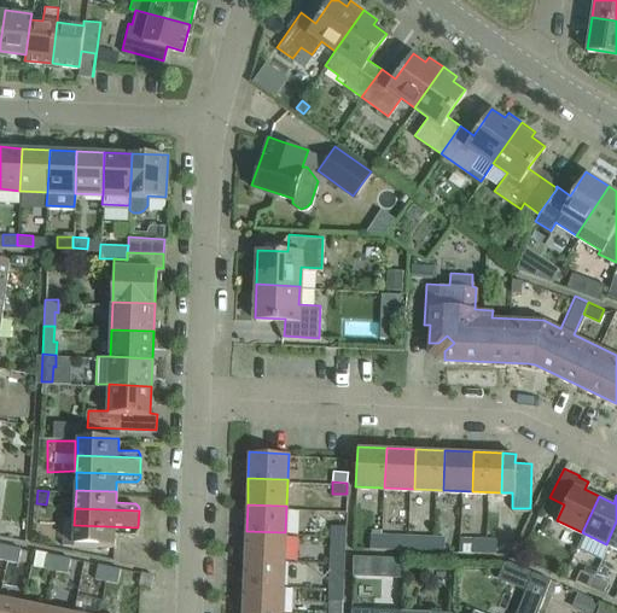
[(616,548),(616,521),(606,544),(616,548)]
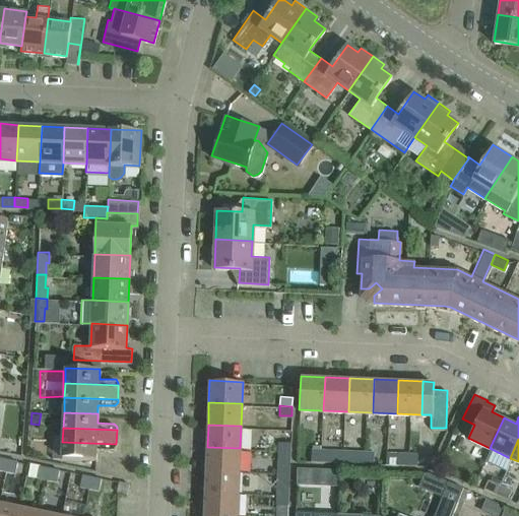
[(278,440),(277,450),(289,450),(290,441),(278,440)]
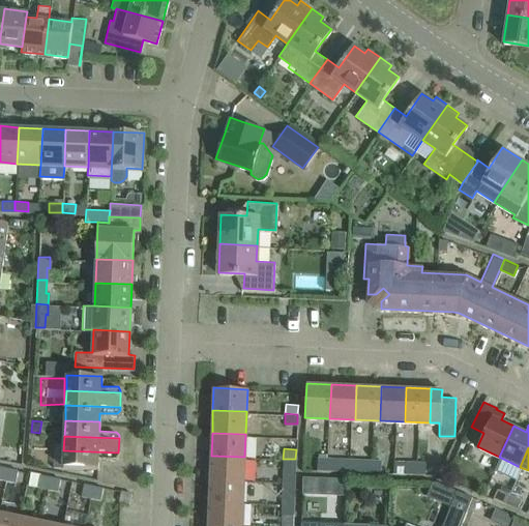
[(118,456),(118,453),(63,450),(63,466),(97,467),(98,458),(115,458),(118,456)]
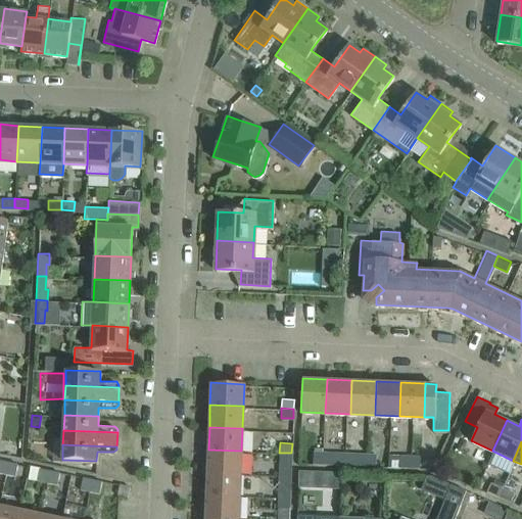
[(240,473),(241,451),(208,450),(207,471),(240,473)]
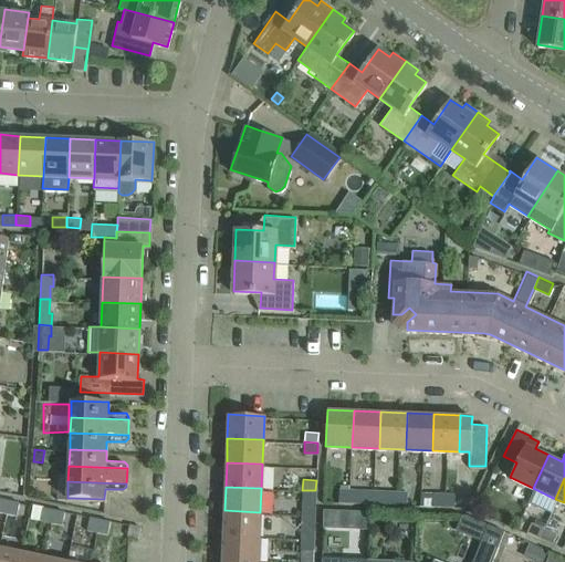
[(348,501),(348,488),(338,488),(337,501),(348,501)]
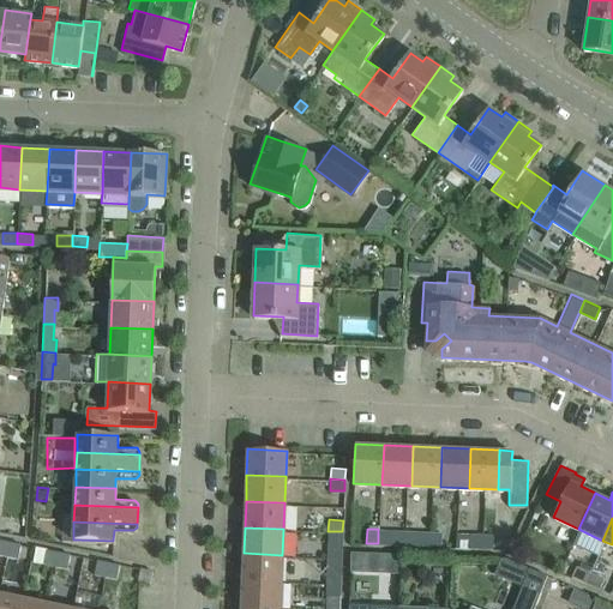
[(389,529),(378,529),(378,543),(389,543),(389,529)]
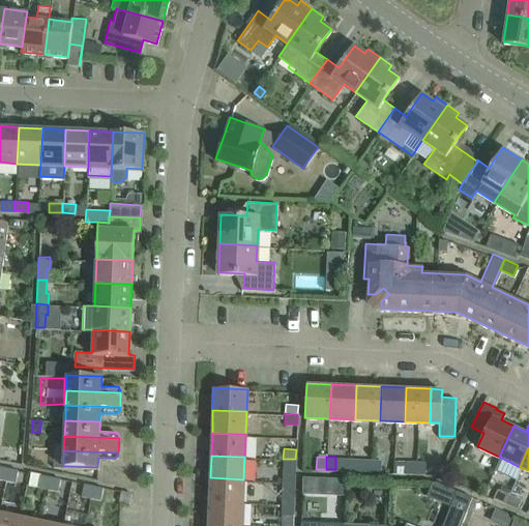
[(371,471),(371,459),(361,458),(361,470),(371,471)]
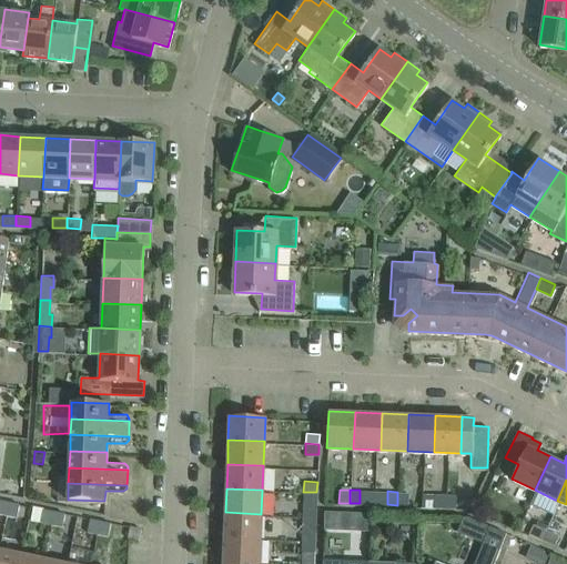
[(316,502),(316,492),(303,492),(303,502),(316,502)]
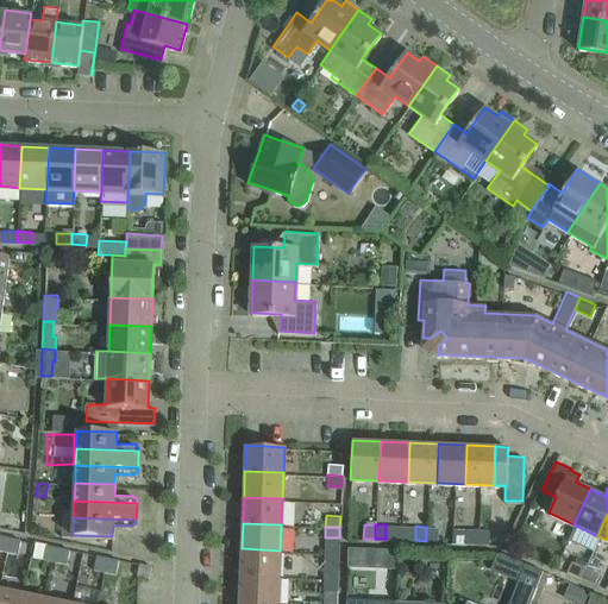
[(437,541),(437,527),(426,527),(426,541),(437,541)]
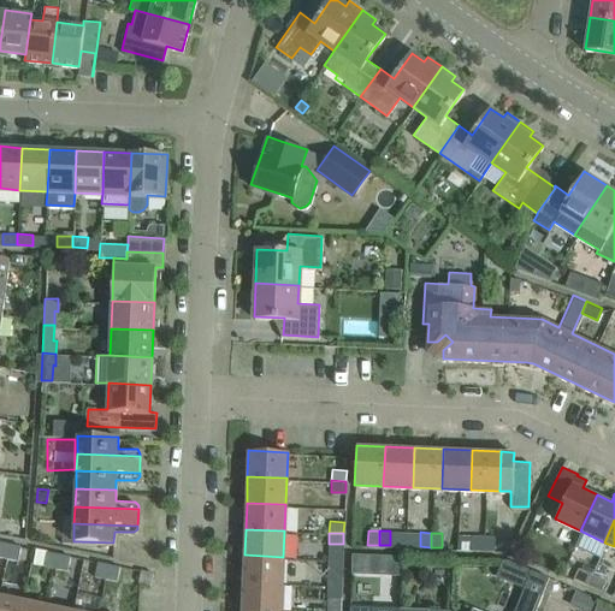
[(483,549),(483,535),(472,534),(472,549),(483,549)]
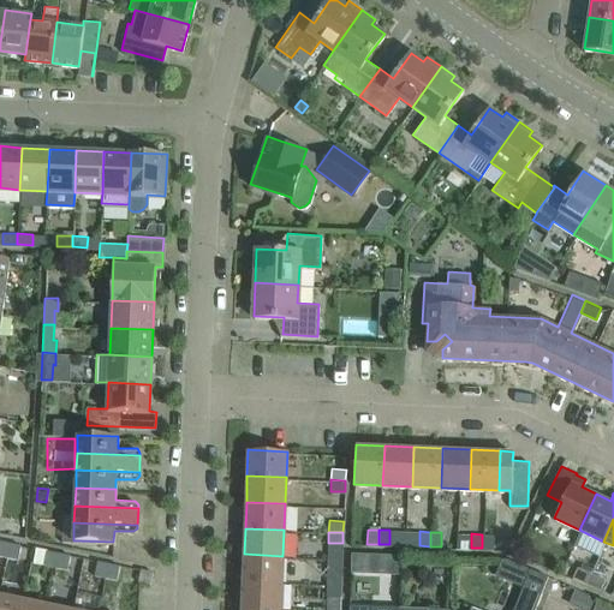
[(493,549),(494,534),(482,534),(482,548),(493,549)]
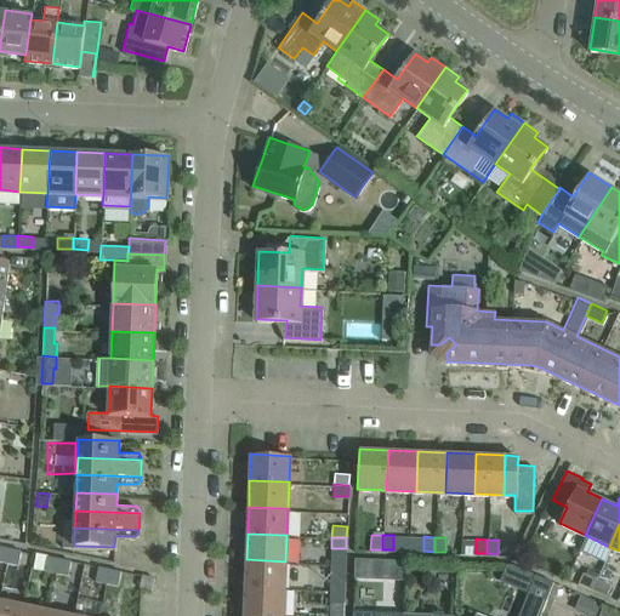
[(20,548),(9,546),(6,560),(17,563),(20,548)]
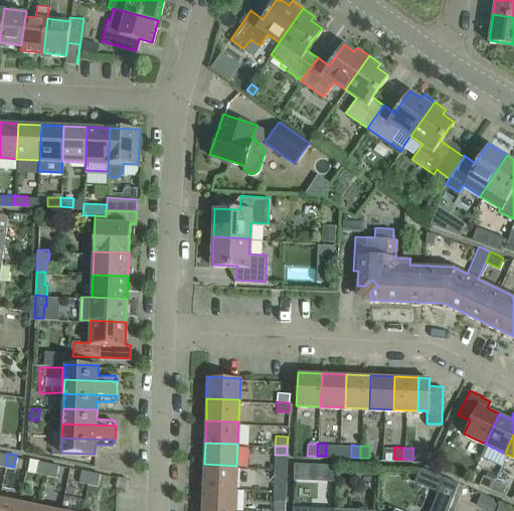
[(287,468),(287,455),(275,455),(275,467),(287,468)]
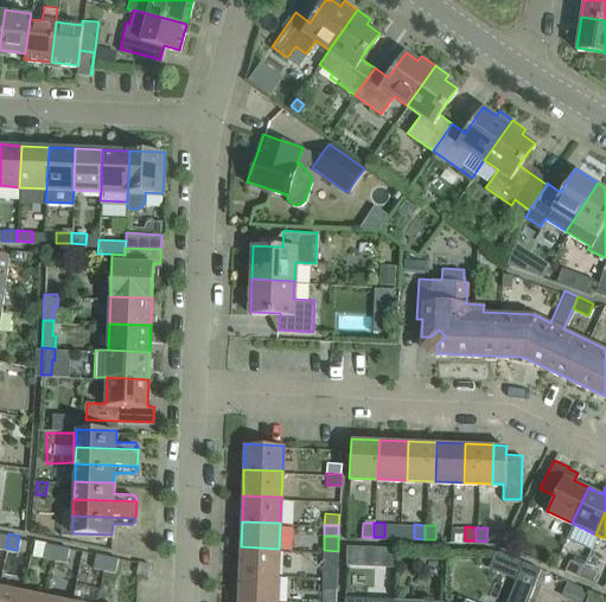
[(55,558),(57,544),(46,542),(44,556),(55,558)]
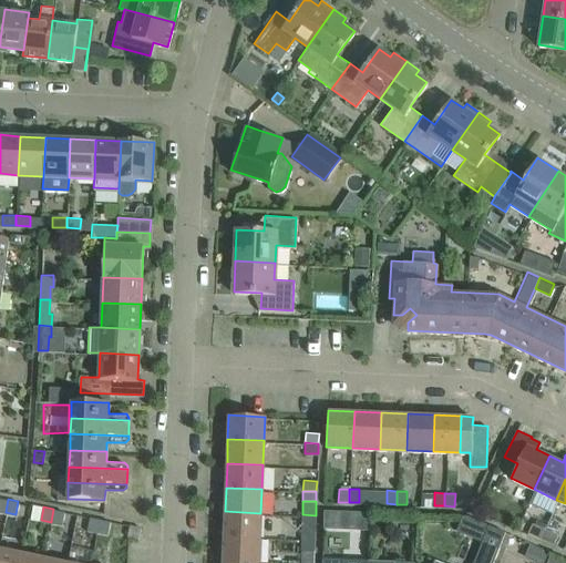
[(64,511),(53,509),(51,522),(61,524),(64,511)]
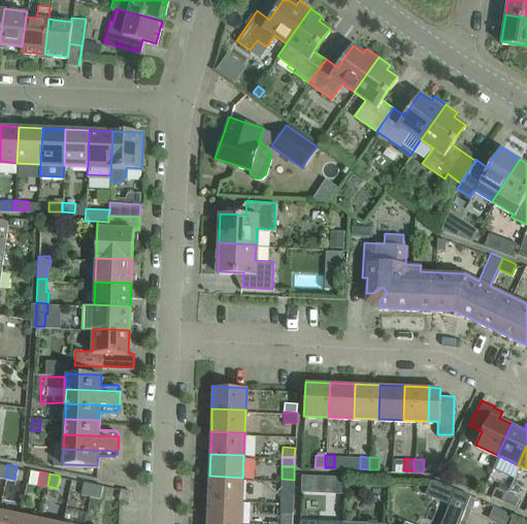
[(343,493),(343,476),(301,473),(301,491),(343,493)]
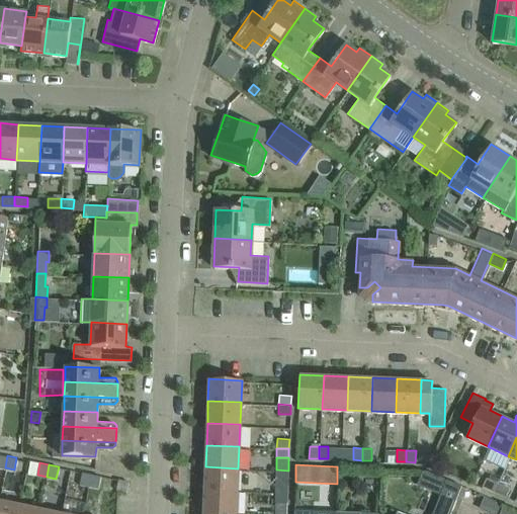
[(238,490),(238,468),(205,466),(204,489),(238,490)]
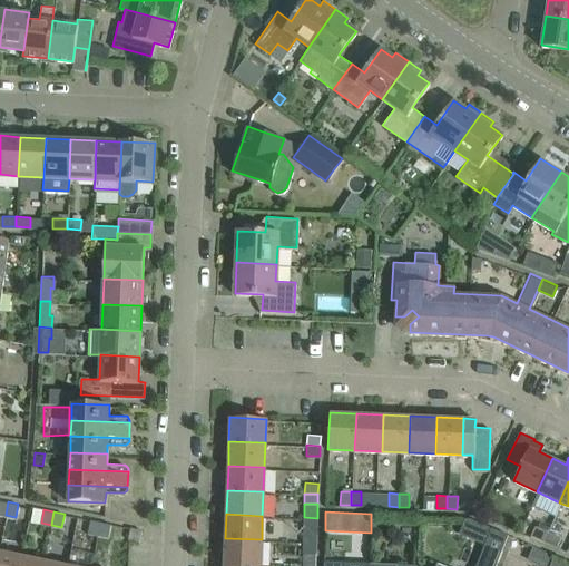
[(316,532),(317,518),(304,517),(303,532),(316,532)]
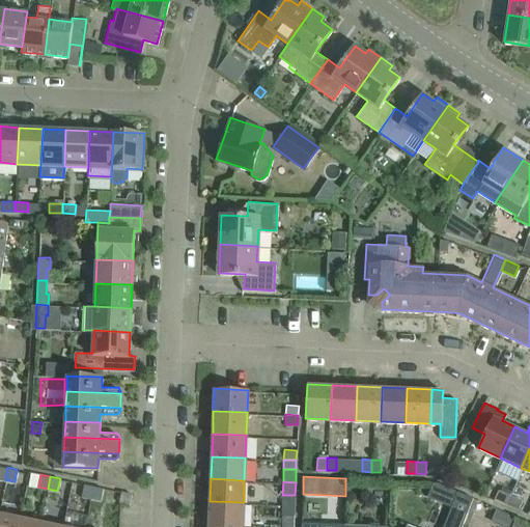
[(90,497),(92,484),(83,482),(81,495),(90,497)]
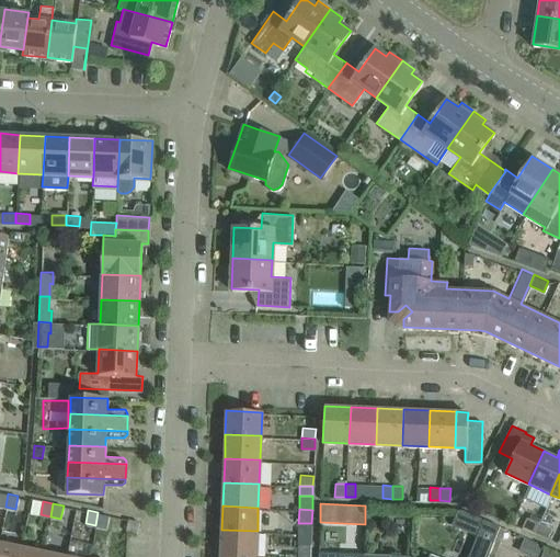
[(109,514),(98,512),(95,525),(105,527),(109,514)]
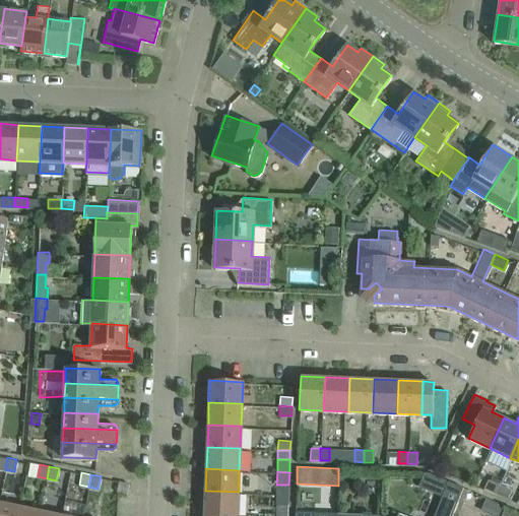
[(495,493),(499,484),(487,478),(483,488),(495,493)]
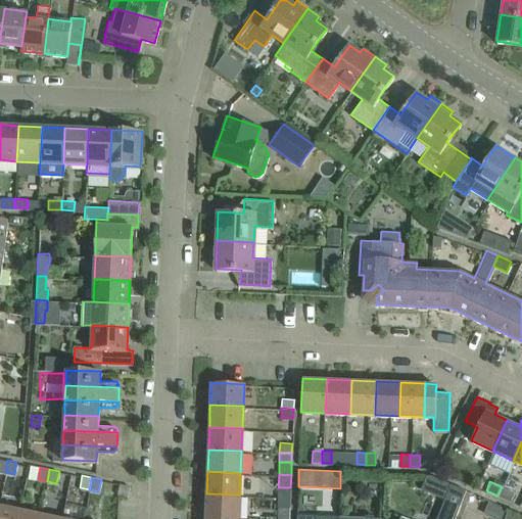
[(127,496),(129,484),(119,482),(116,492),(127,496)]
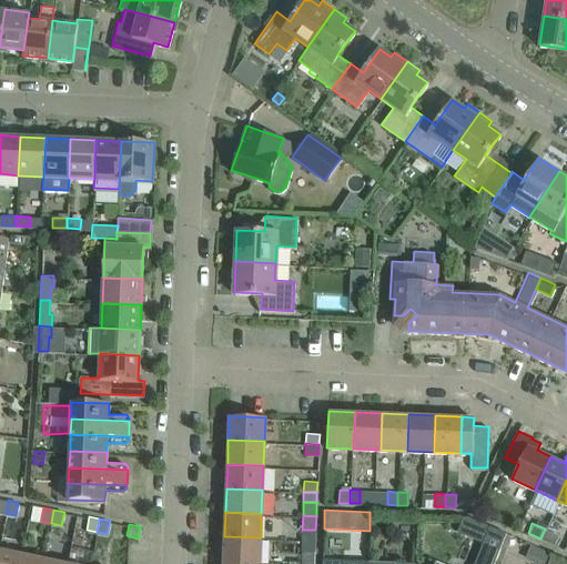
[(492,563),(506,532),(488,525),(473,563),(492,563)]
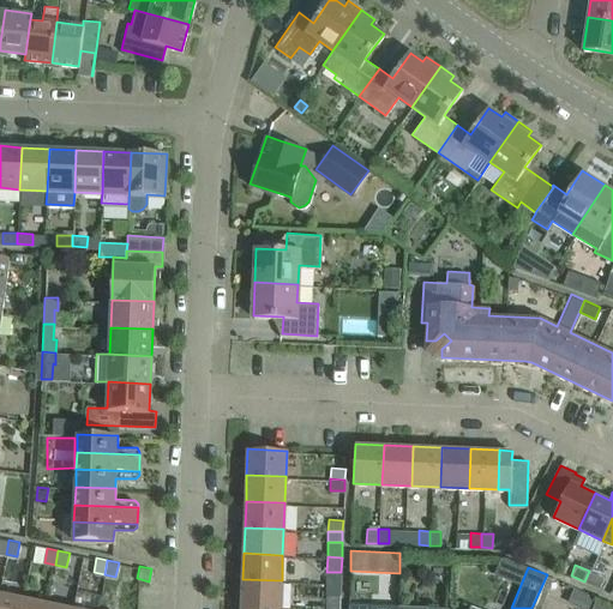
[(604,577),(589,571),(584,582),(599,588),(604,577)]
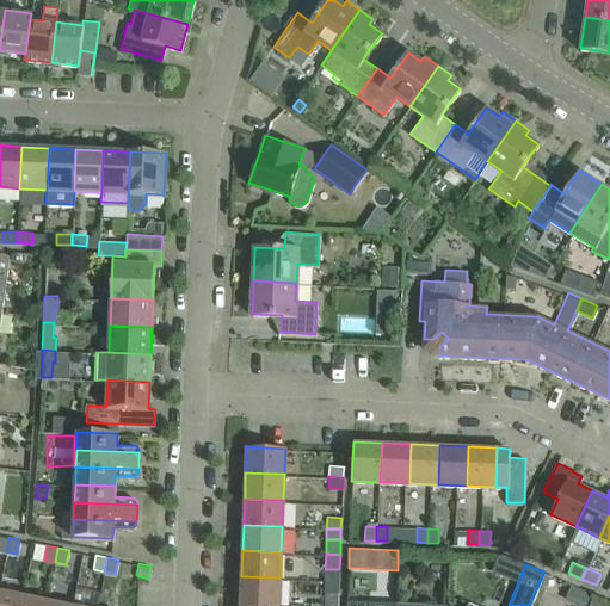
[(325,569),(325,580),(339,580),(339,569),(325,569)]
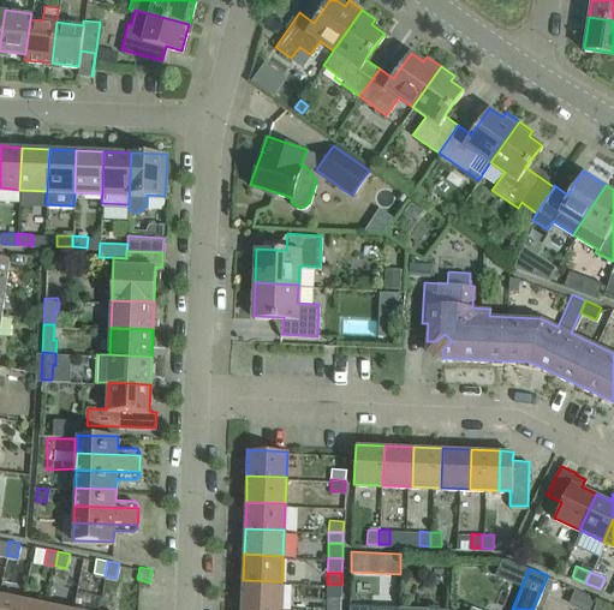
[(281,608),(282,581),(243,580),(242,606),(281,608)]
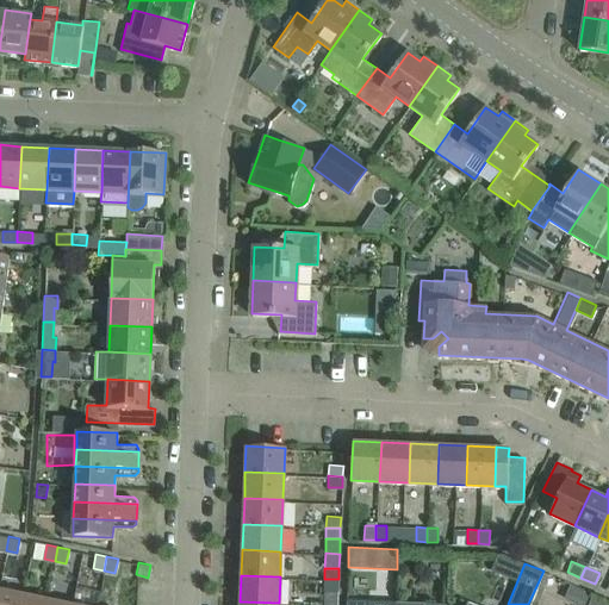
[(337,590),(339,579),(324,579),(323,590),(337,590)]
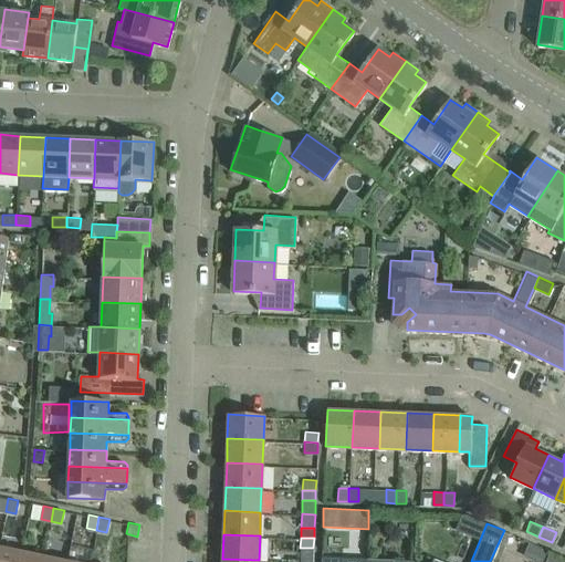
[(18,561),(20,551),(0,547),(0,561),(18,561)]
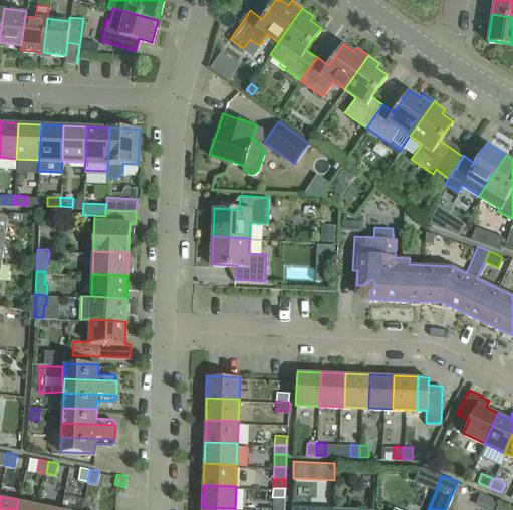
[(482,509),(486,509),(500,509),(503,502),(487,496),(482,509)]
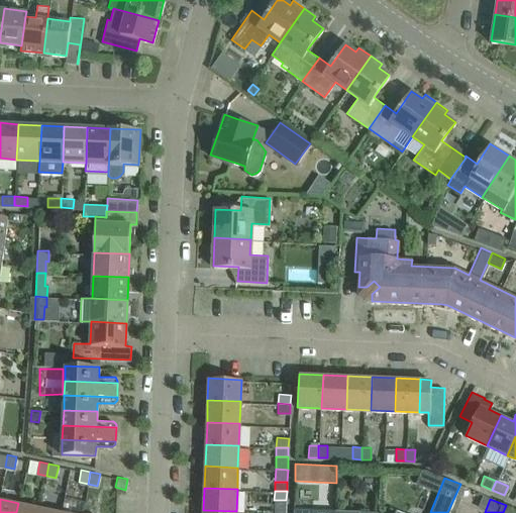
[(38,512),(39,508),(18,503),(16,512),(38,512)]
